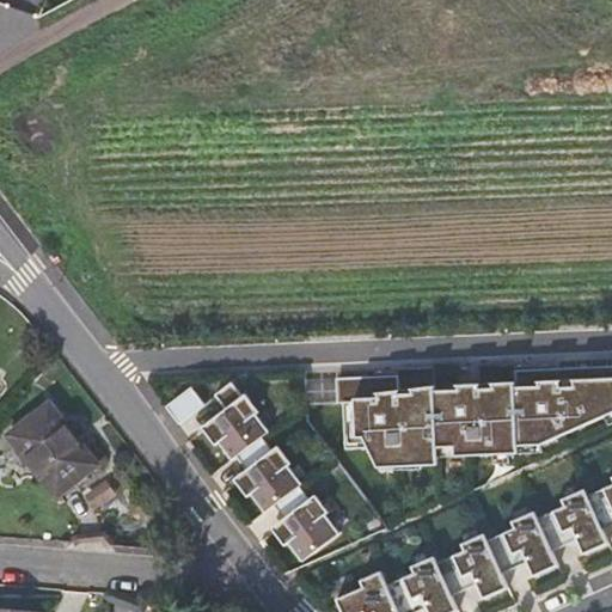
[(561,380),(561,392),(611,389),(611,365),(515,371),(515,383),(561,380)]
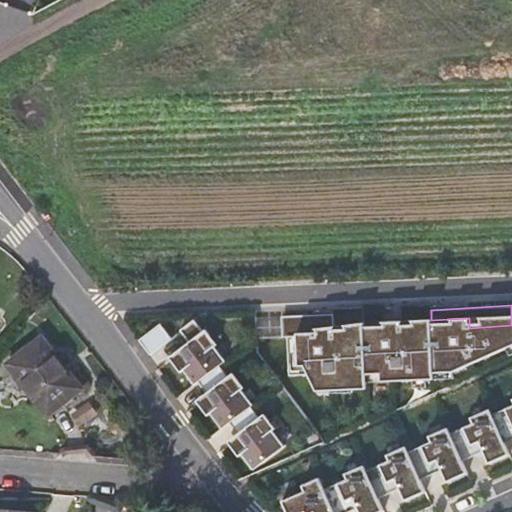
[(287,336),(316,335),(315,328),(334,326),(333,314),(256,317),(257,337),(287,336)]
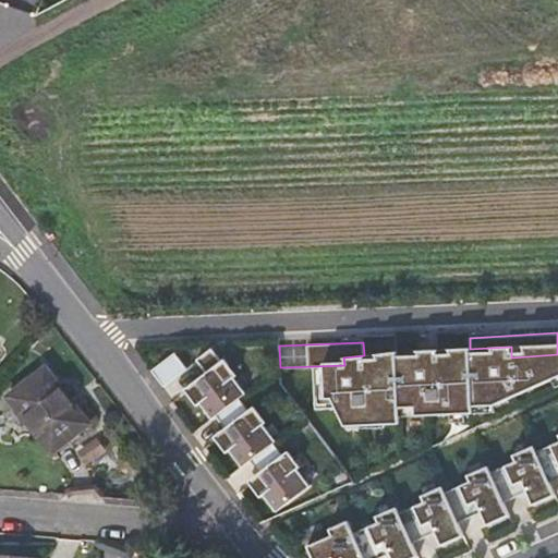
[(344,365),(313,366),(315,409),(337,408),(346,428),(367,427),(366,420),(383,419),(399,417),(399,416),(399,408),(414,407),(414,415),(476,413),(494,405),(557,376),(557,354),(511,358),(511,347),(470,349),(449,349),(450,353),(436,354),(436,350),(417,351),(417,355),(397,355),(397,351),(375,354),(375,359),(364,359),(364,355),(343,358),(344,365)]
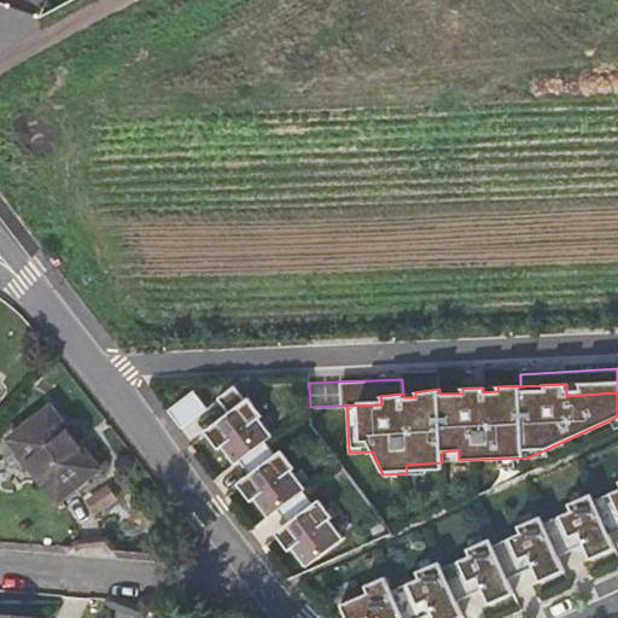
[(210,432),(234,464),(239,461),(264,441),(272,435),(234,386),(217,398),(231,417),(210,432)]
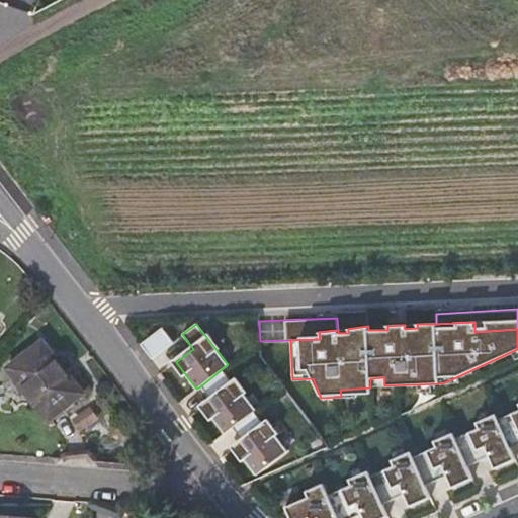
[(162,328),(140,344),(152,359),(173,342),(162,328)]
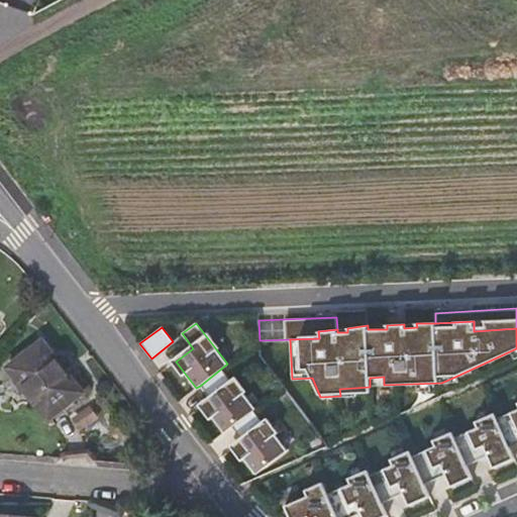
[(82,393),(42,340),(7,368),(47,419),(82,393)]
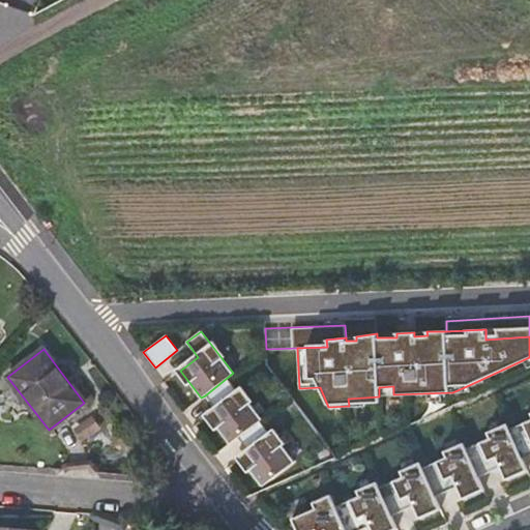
[(208,416),(229,444),(237,438),(259,420),(262,418),(238,388),(236,390),(227,378),(205,395),(215,410),(208,416)]
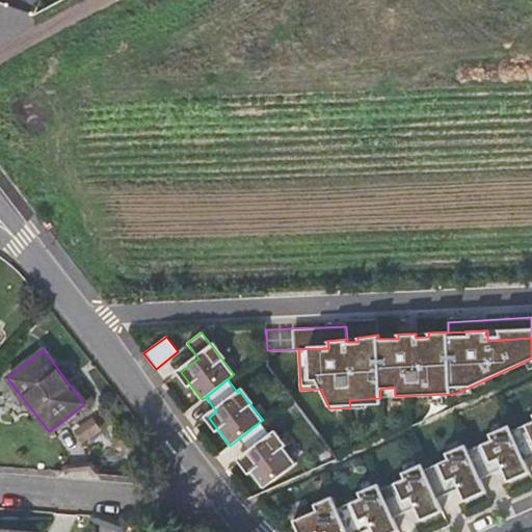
[(380,397),(395,396),(395,388),(380,389),(380,397)]
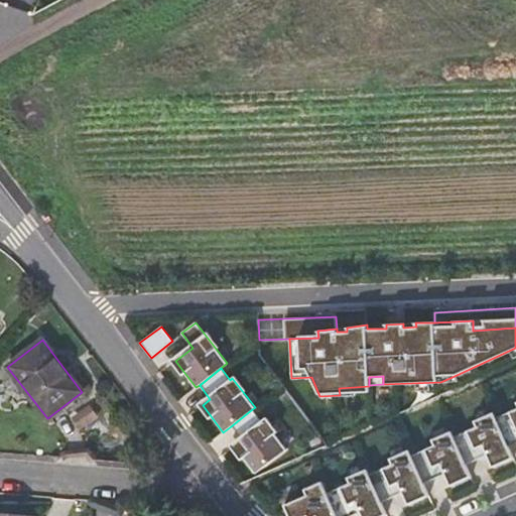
[(339,388),(340,395),(355,395),(354,387),(339,388)]
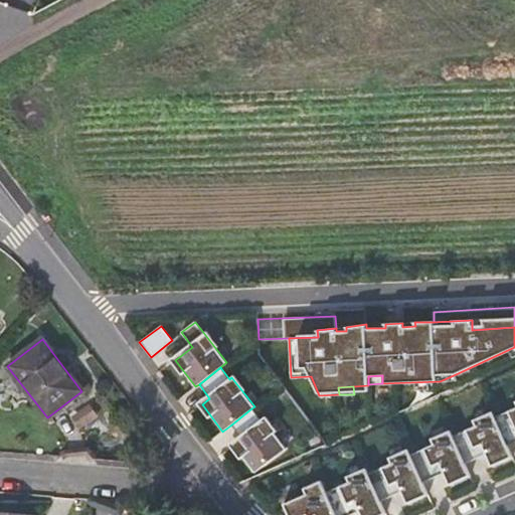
[(514,400),(514,401),(514,407),(494,417),(507,445),(514,441),(514,400)]
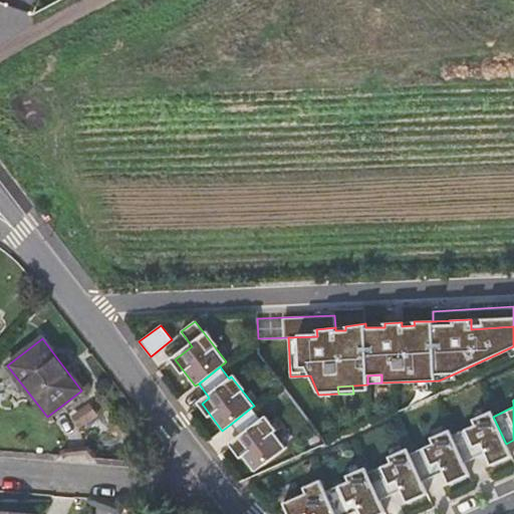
[(233,445),(254,471),(285,448),(262,418),(260,420),(251,408),(230,425),(241,439),(233,445)]
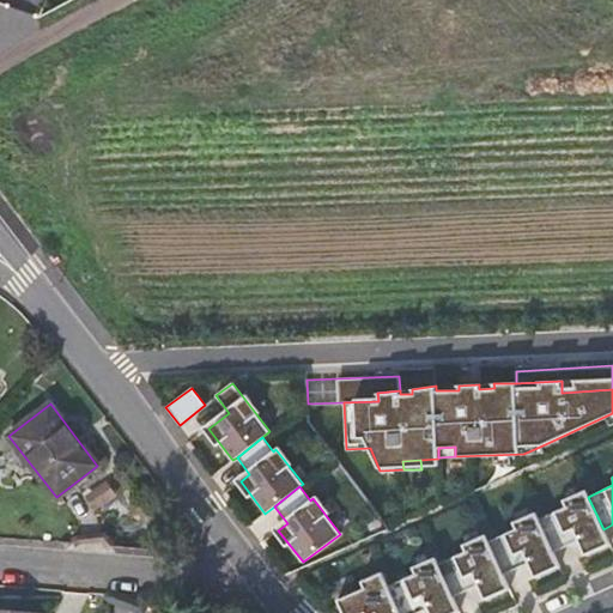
[(584,556),(610,544),(604,529),(588,497),(586,490),(563,501),(565,507),(538,519),(553,552),(570,545),(569,542),(577,539),(578,541),(584,556)]
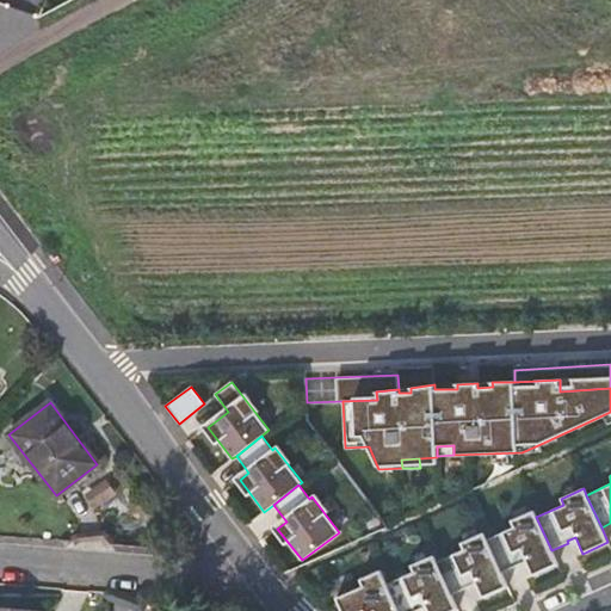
[(532,575),(557,565),(551,550),(536,517),(534,511),(511,520),(513,528),(486,539),(501,573),(518,565),(517,563),(525,559),(526,561),(532,575)]
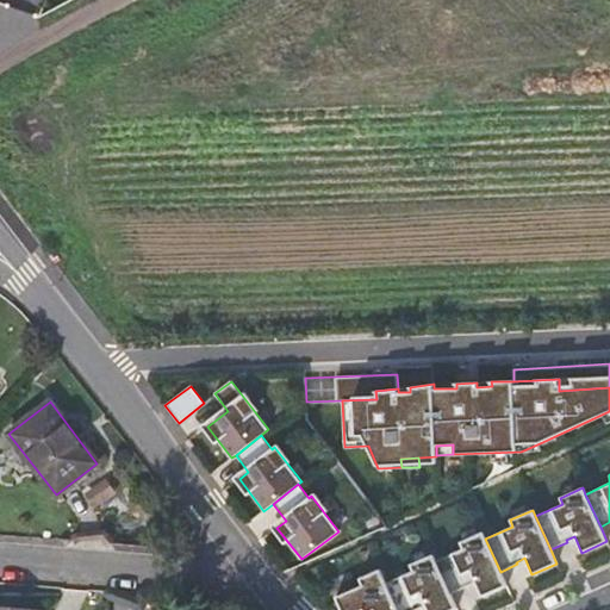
[(481,597),(506,586),(500,572),(485,539),(483,531),(460,542),(462,548),(435,561),(450,595),(467,586),(466,584),(474,580),(475,583),(481,597)]
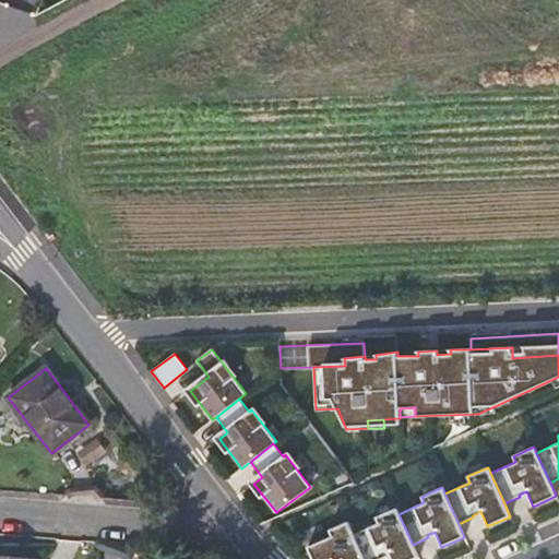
[(391,558),(415,558),(418,558),(413,545),(399,514),(396,508),(376,518),(378,523),(354,534),(364,558),(379,558),(382,558),(381,556),(389,552),(390,555),(391,558)]
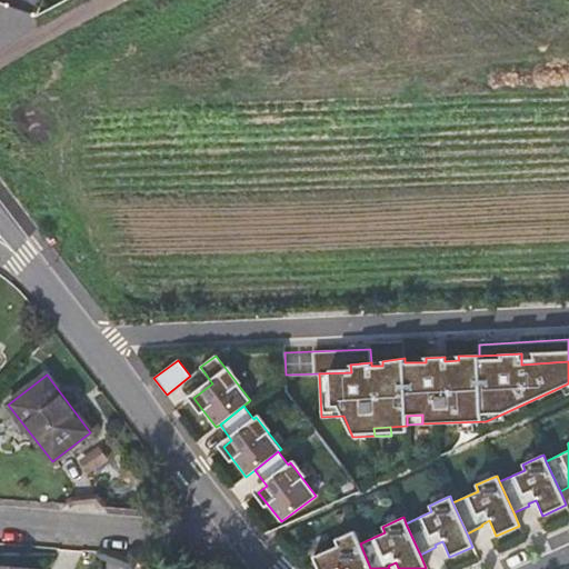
[(370,568),(360,543),(353,531),(335,539),(338,546),(312,557),(318,568),(370,568)]
